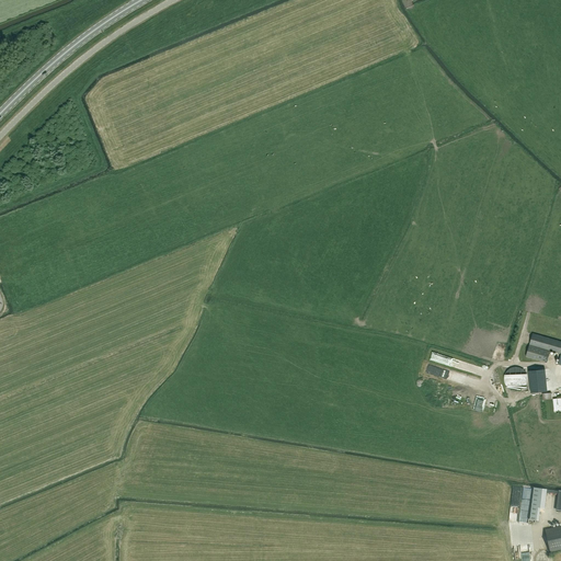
[(560,342),(533,334),(529,345),(560,354),(558,364),(560,365),(560,342)]
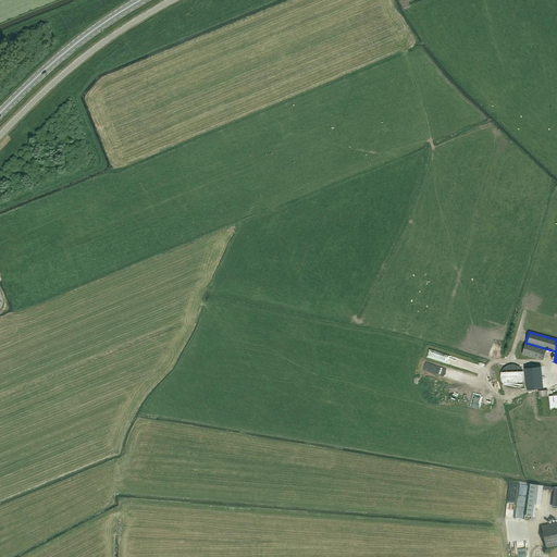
[(522,354),(543,360),(546,349),(525,343),(522,354)]
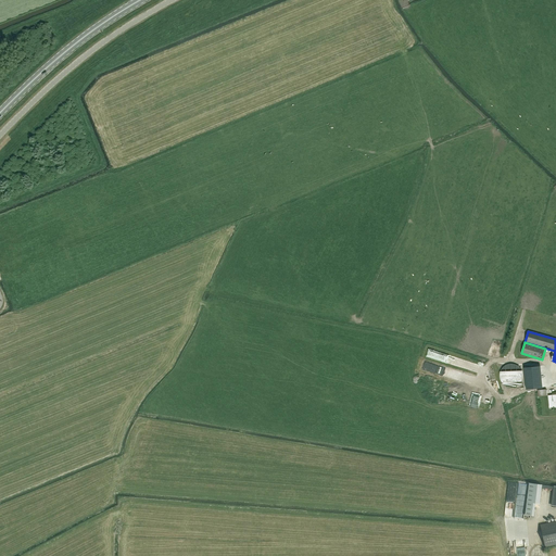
[(425,357),(471,370),(469,376),(475,378),(479,365),(428,349),(425,357)]
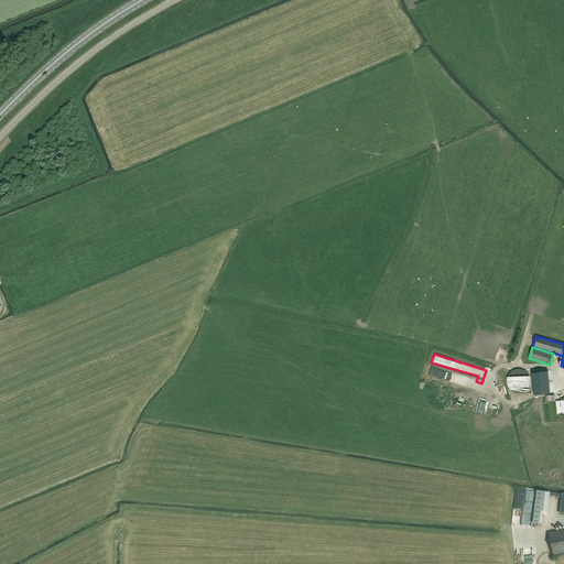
[(533,394),(550,393),(548,371),(531,373),(533,394)]
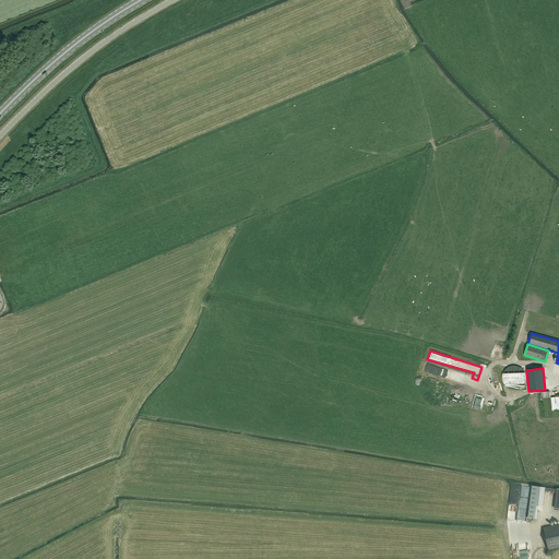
[(524,372),(501,372),(502,383),(524,383),(524,372)]
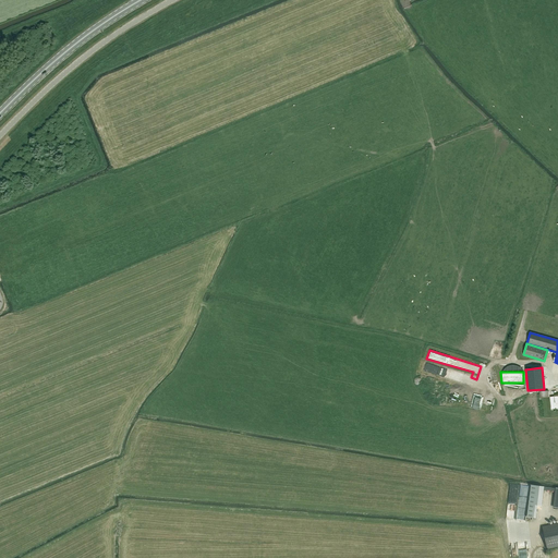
[(544,486),(531,485),(528,517),(536,518),(537,506),(542,506),(544,486)]
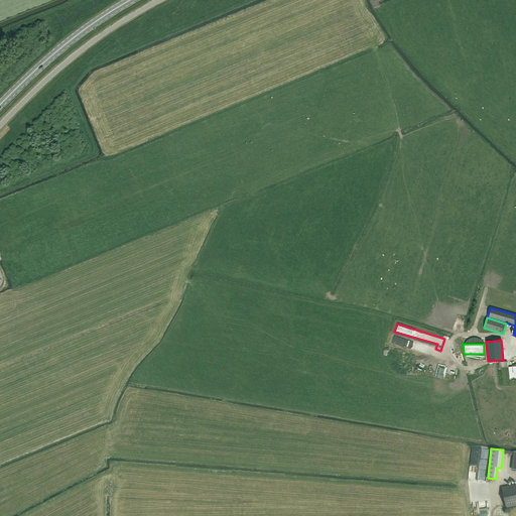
[(515,484),(502,487),(506,508),(515,505),(515,484)]
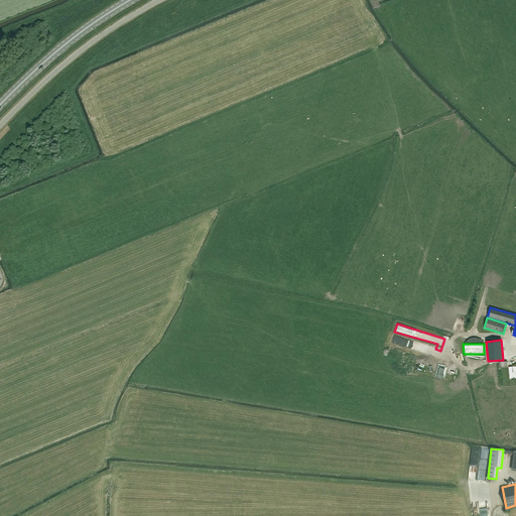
All buildings are outlined.
